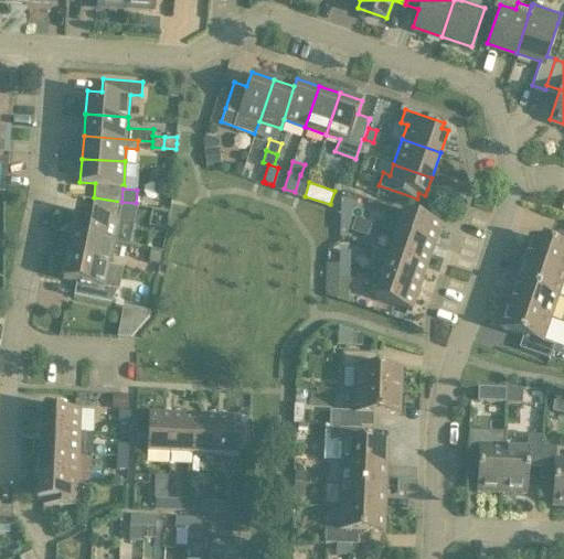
[(119,213),(121,202),(94,197),(91,212),(76,210),(72,232),(114,240),(119,217),(118,217),(119,213)]
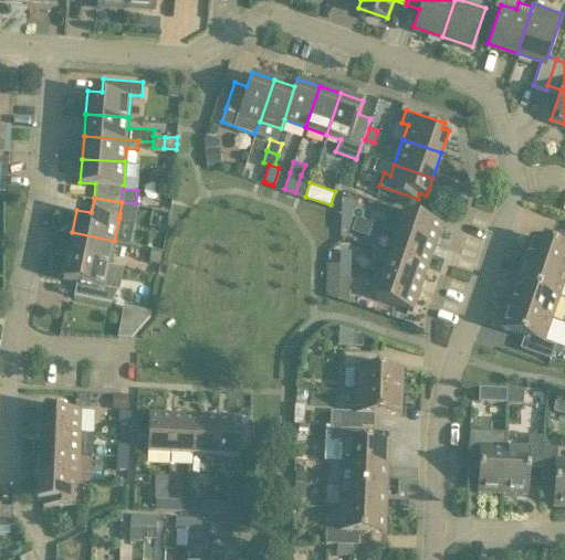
[(341,201),(341,214),(352,214),(352,202),(341,201)]
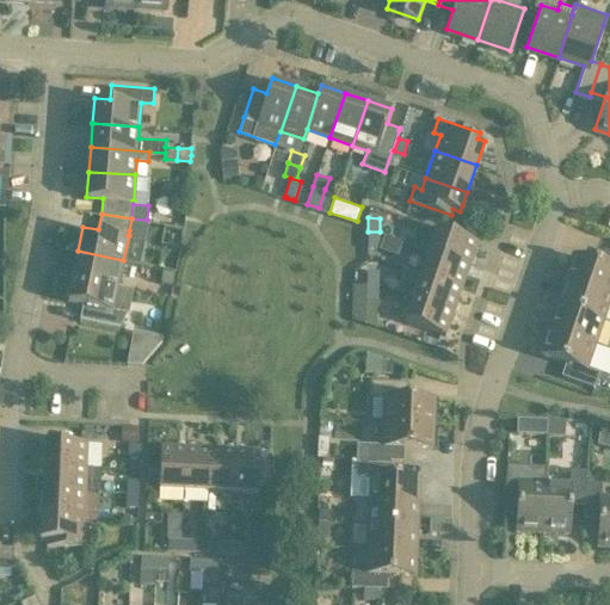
[(429,248),(470,263),(478,240),(437,226),(429,248)]
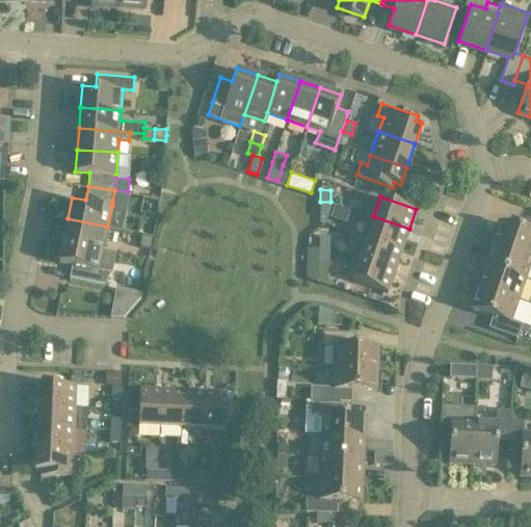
[(330,214),(330,202),(320,202),(320,214),(330,214)]
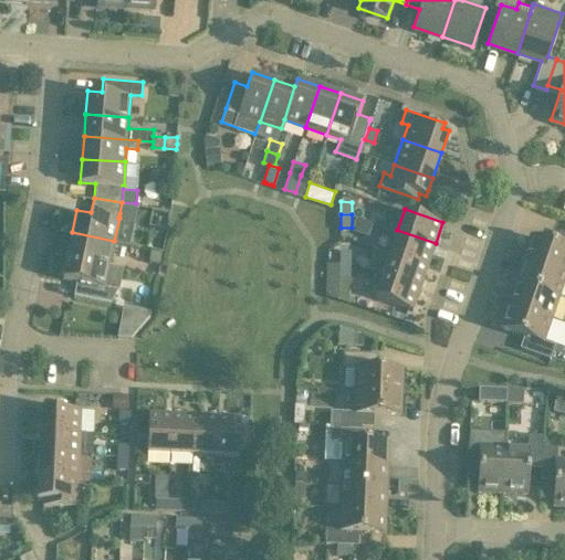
[(531,233),(523,256),(564,271),(564,230),(561,229),(555,242),(531,233)]
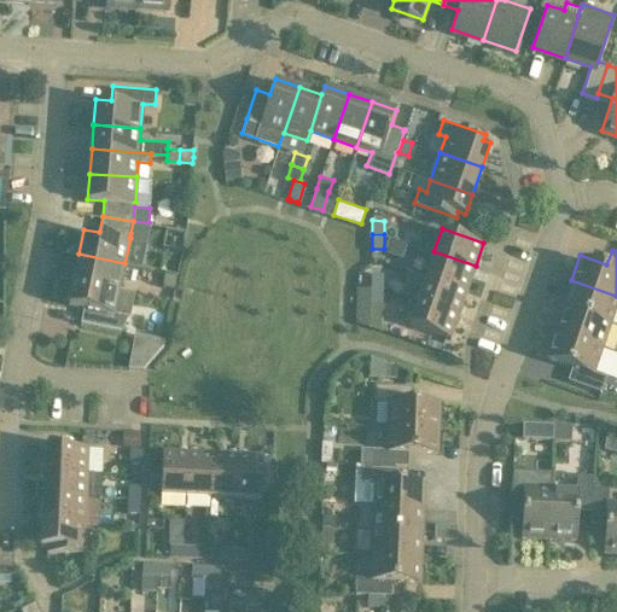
[(434,251),(426,275),(467,289),(476,266),(434,251)]
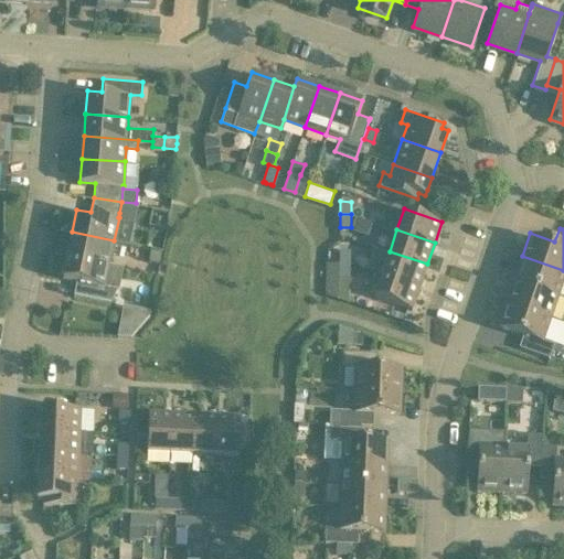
[(72,232),(67,254),(109,262),(114,240),(72,232)]
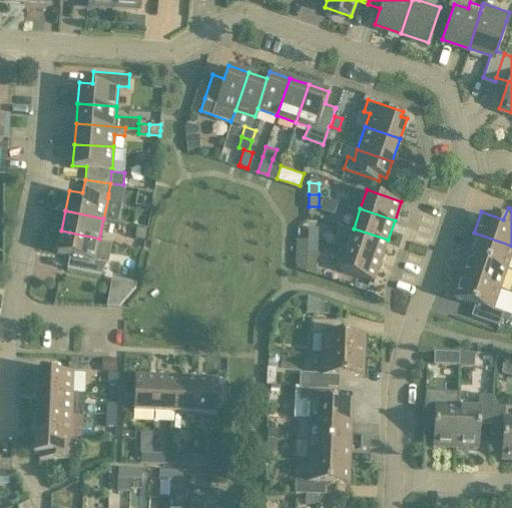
[(147,227),(136,224),(134,235),(144,238),(147,227)]
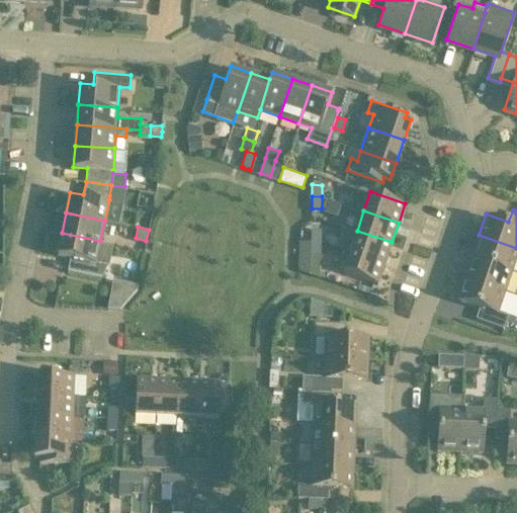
[(322,229),(312,228),(311,240),(321,241),(322,229)]
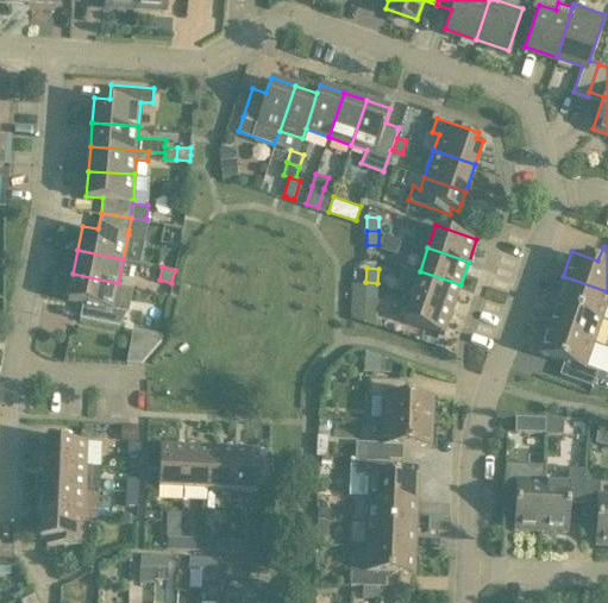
[(420,271),(412,293),(452,307),(461,284),(420,271)]
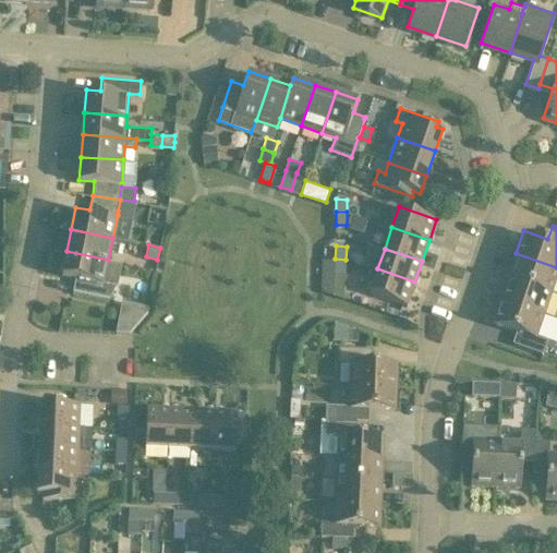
[(108,260),(67,251),(61,274),(75,276),(72,289),(109,297),(117,284),(118,284),(122,262),(108,260)]
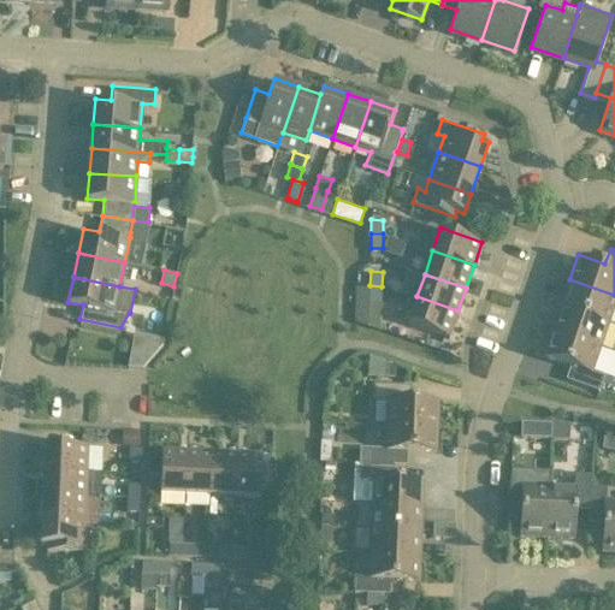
[(614,295),(569,279),(561,303),(609,320),(614,302),(614,295)]
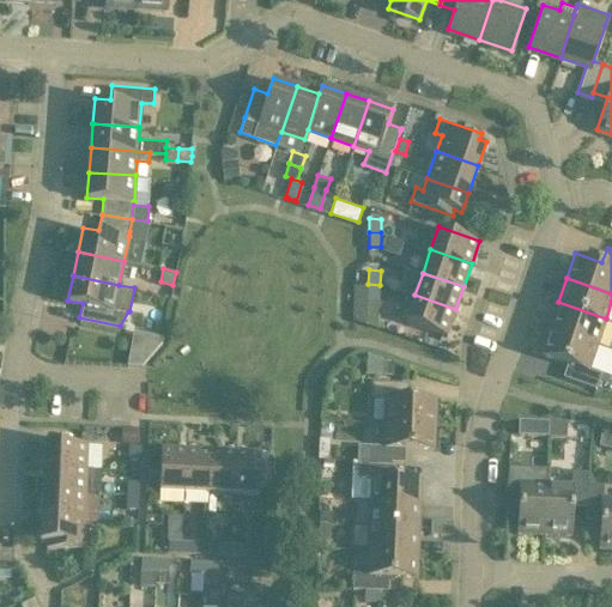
[(380,299),(380,285),(368,284),(368,298),(380,299)]
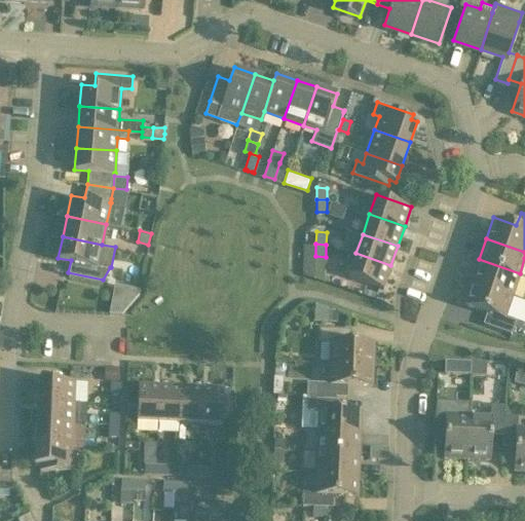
[(383,287),(390,265),(355,253),(348,274),(383,287)]
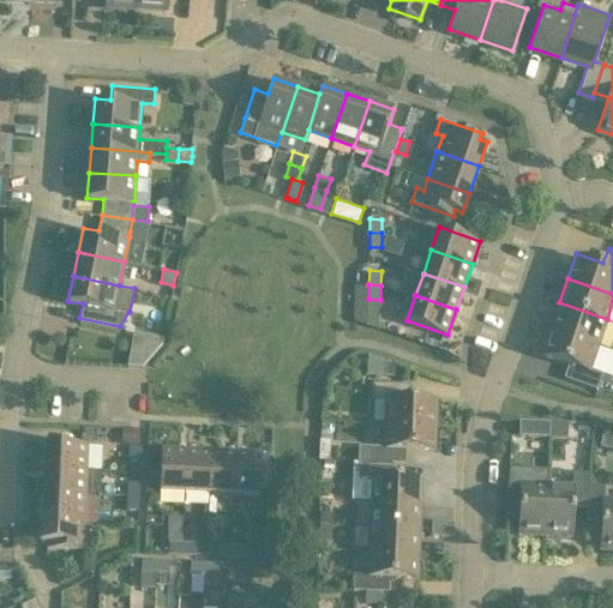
[(559,302),(551,327),(599,343),(607,319),(559,302)]
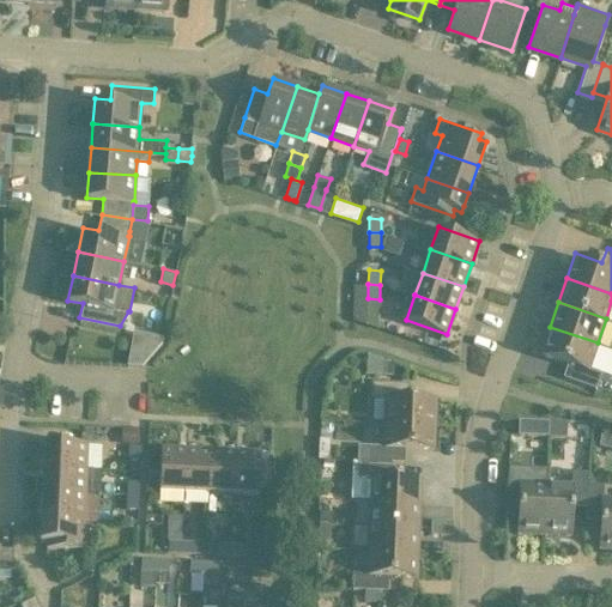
[(598,343),(550,327),(541,352),(568,362),(563,376),(597,387),(601,371),(589,369),(598,343)]
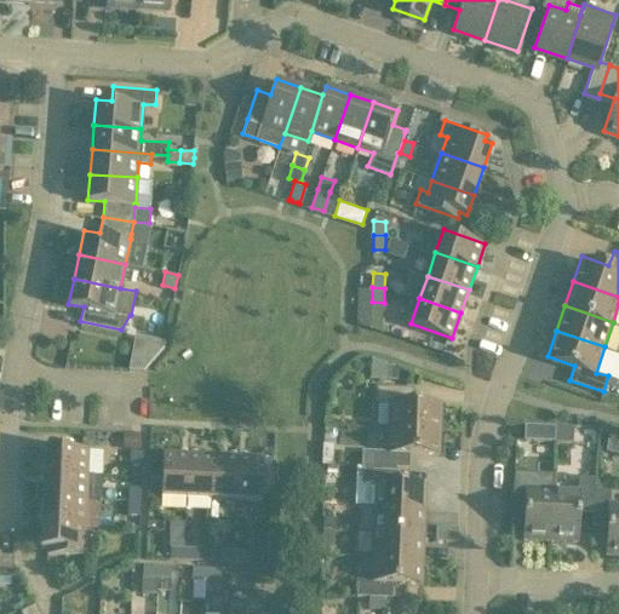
[(390,401),(389,424),(440,426),(441,401),(412,400),(412,385),(377,384),(376,400),(390,401)]
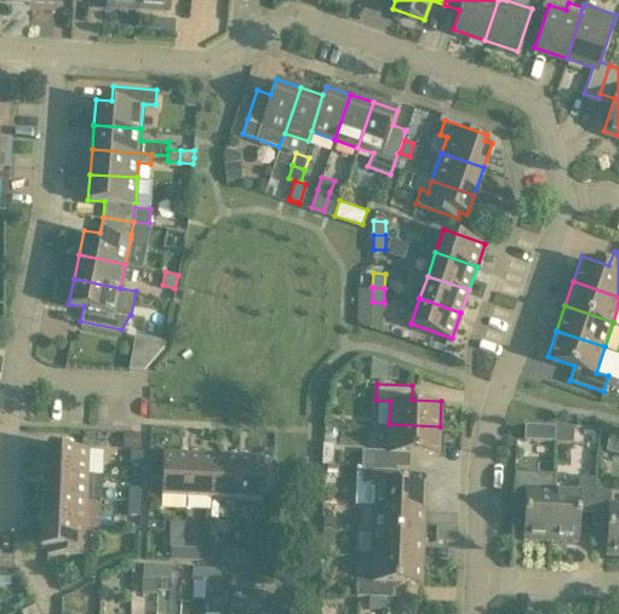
[(555,424),(525,422),(523,437),(555,439),(555,424)]
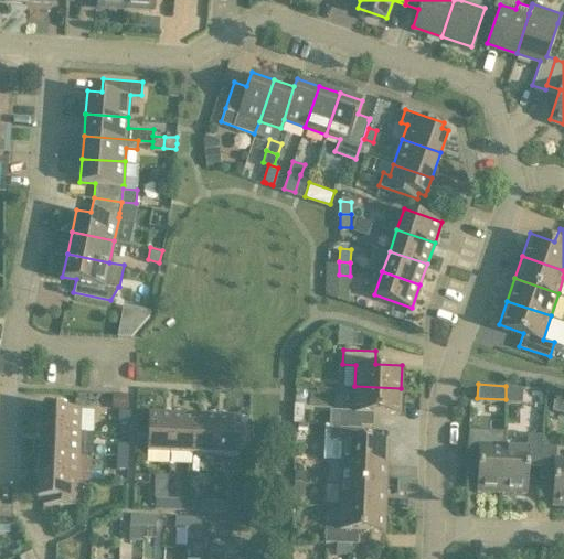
[(373,425),(373,410),(400,411),(401,388),(354,386),(353,409),(329,407),(329,423),(362,425),(373,425)]
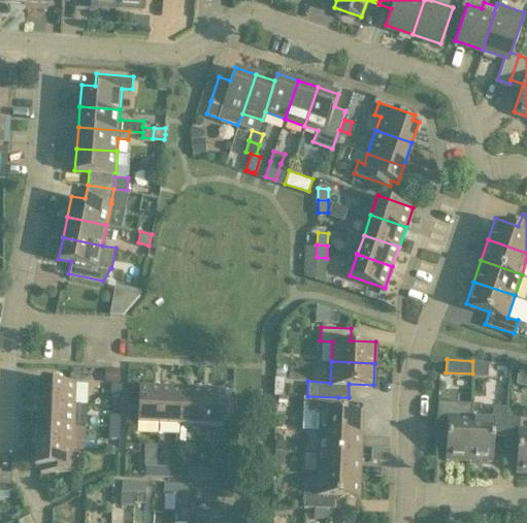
[(105,368),(105,380),(121,381),(122,368),(105,368)]
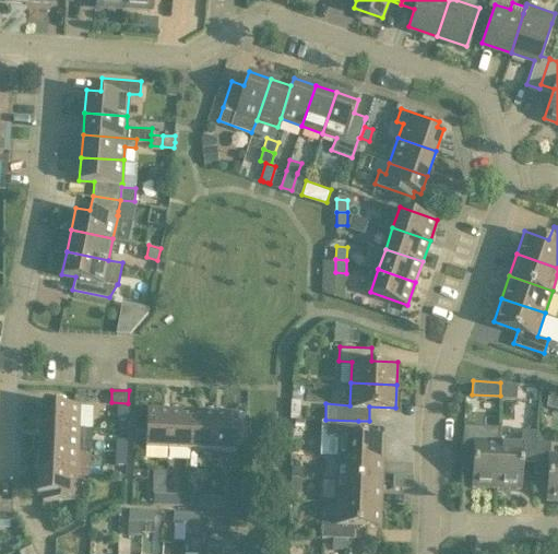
[(40,402),(39,426),(80,427),(92,427),(92,403),(81,403),(40,402)]
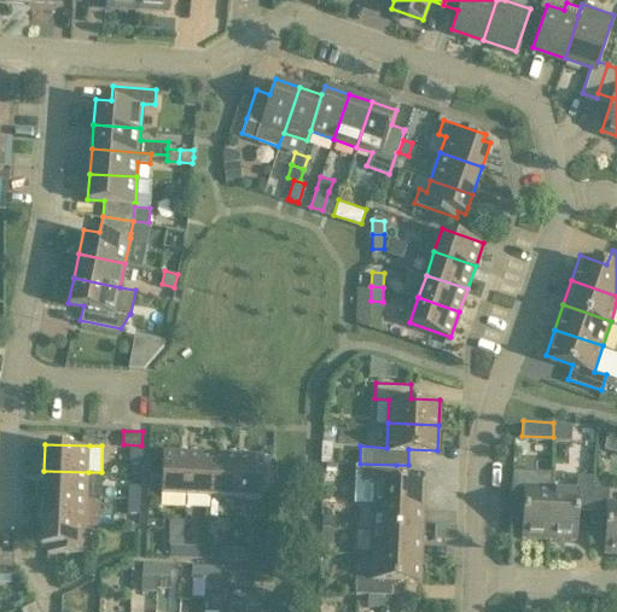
[(131,447),(131,461),(141,462),(141,448),(131,447)]
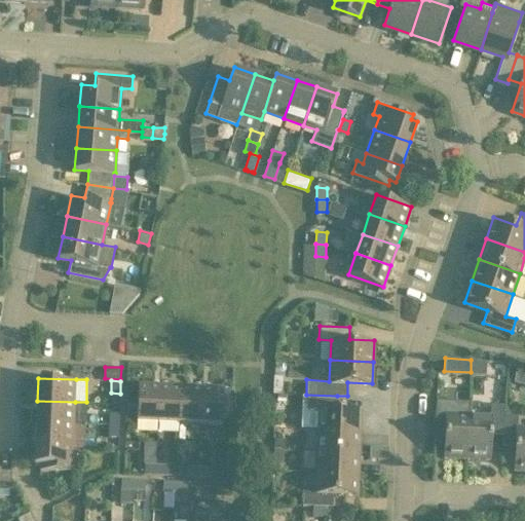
[(137,419),(160,419),(161,382),(139,382),(137,419)]
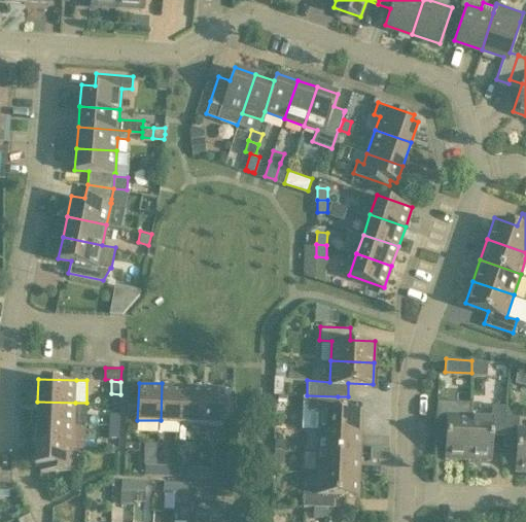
[(161,420),(179,421),(181,384),(162,383),(161,420)]
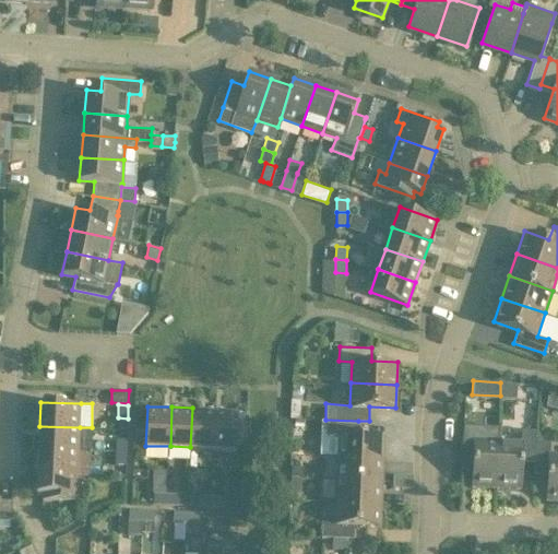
[(190,447),(214,448),(215,409),(192,408),(190,447)]
